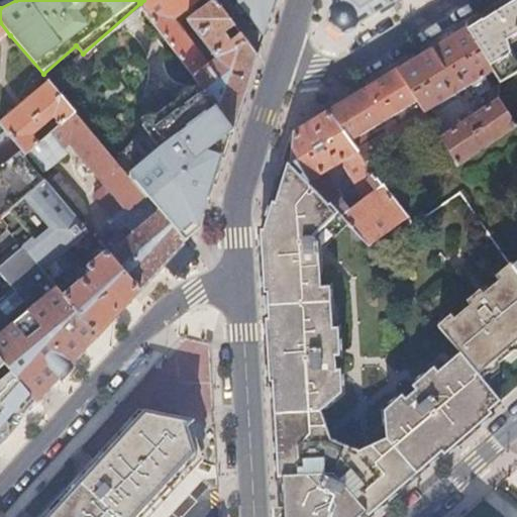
[(143,0),(139,3),(140,3),(196,79),(233,129),(245,92),(257,56),(249,44),(216,0),(215,0),(209,5),(188,21),(214,57),(210,60),(214,64),(210,67),(174,19),(199,0),(143,0)]
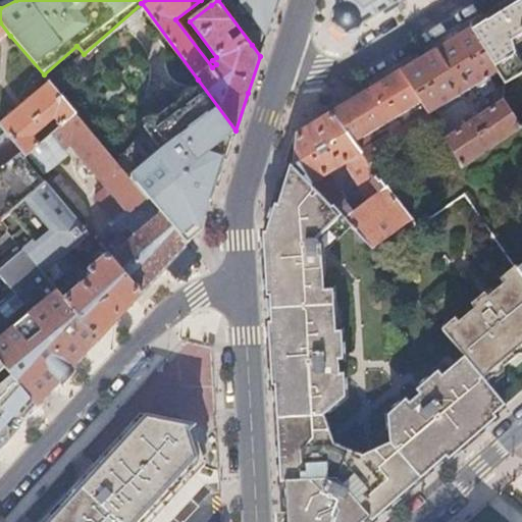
[(240,0),(242,3),(239,6),(245,14),(249,11),(266,36),(271,21),(277,0),(240,0)]
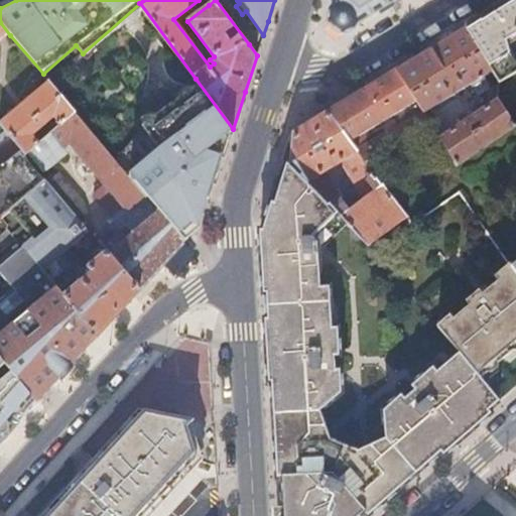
[(393,3),(396,0),(337,0),(329,24),(343,33),(393,3)]
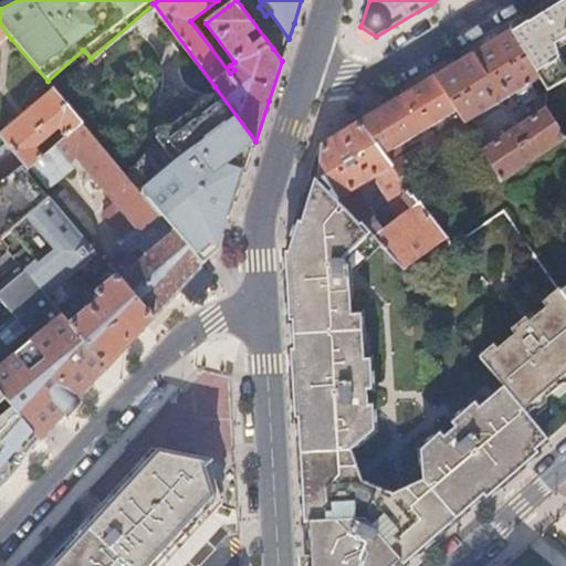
[(511,31),(541,77),(546,86),(546,91),(565,79),(565,66),(556,52),(565,45),(565,0),(561,0),(558,1),(511,31)]
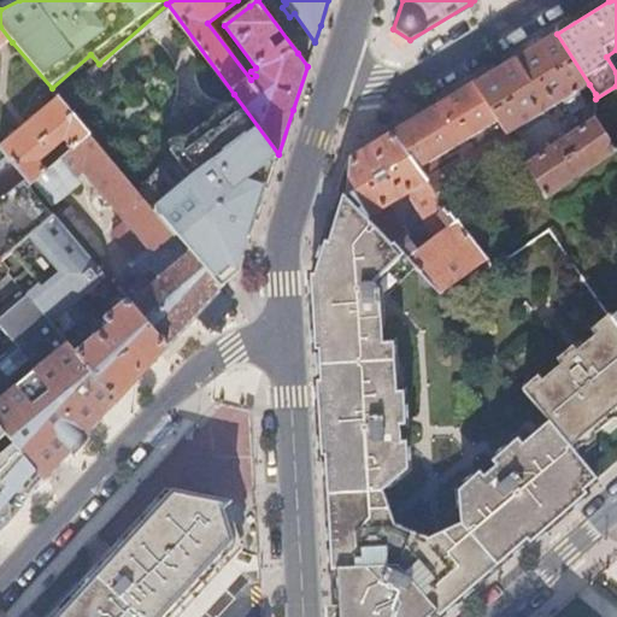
[(0,51),(12,42),(0,27),(0,51)]
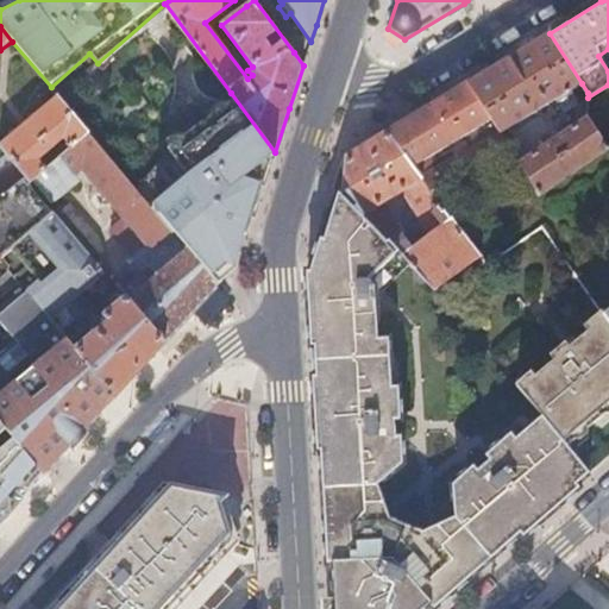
[(468,83),(509,146),(510,148),(540,129),(540,126),(533,113),(557,99),(565,113),(578,106),(578,100),(571,90),(582,83),(550,33),(509,58),(468,83)]
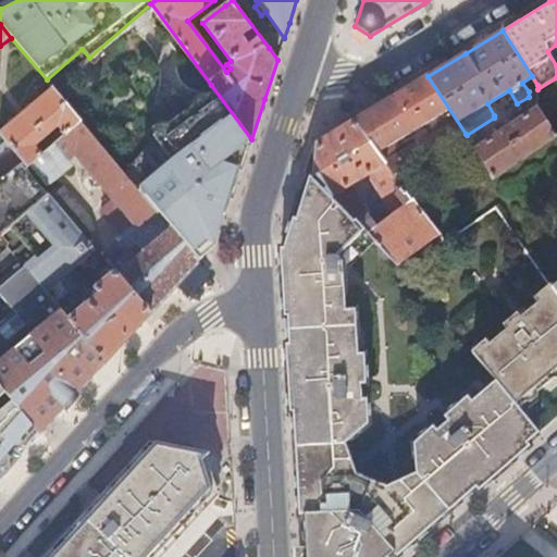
[(277,60),(280,52),(274,45),(269,48),(277,60)]
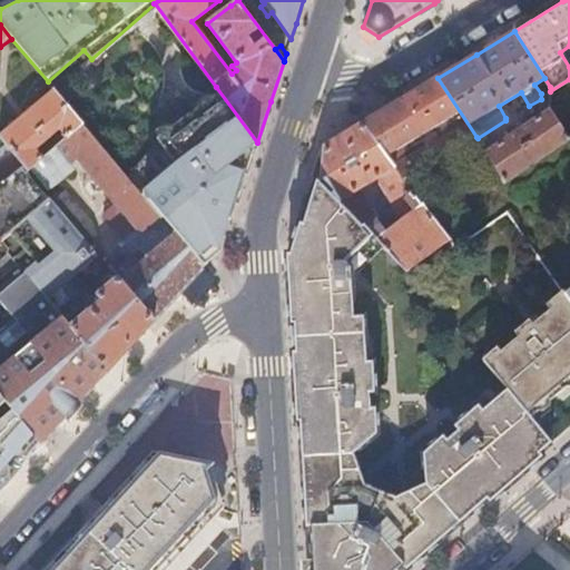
[(12,51),(0,62),(0,127),(1,129),(46,90),(12,51)]
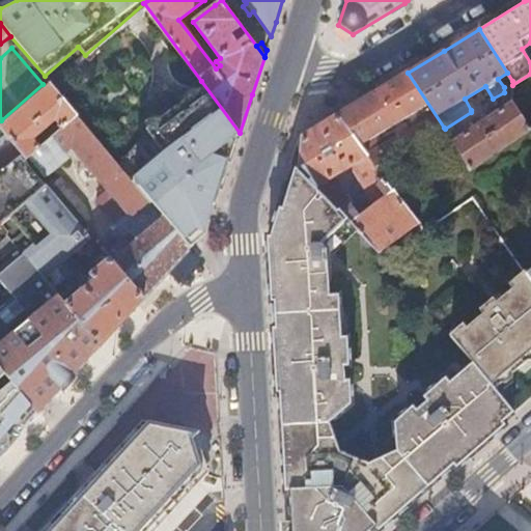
[(375,168),(444,128),(408,73),(361,102),(336,117),(375,168)]
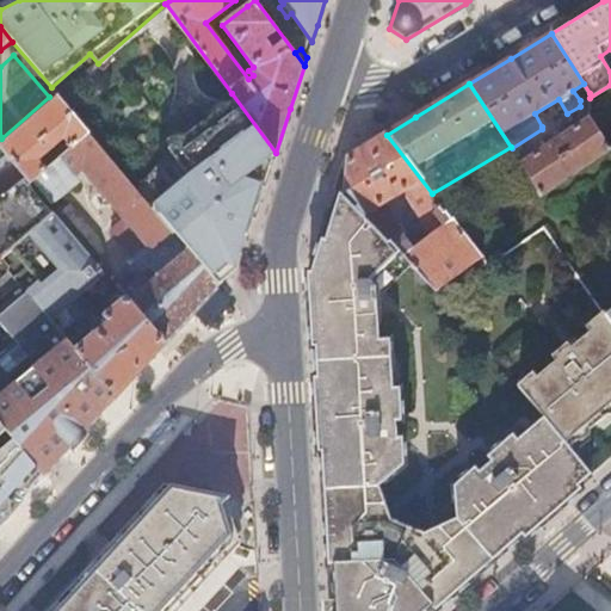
[(276,153),(232,93),(168,147),(139,190),(220,287),(230,276),(235,270),(255,207),(271,158),(276,155),(276,153)]
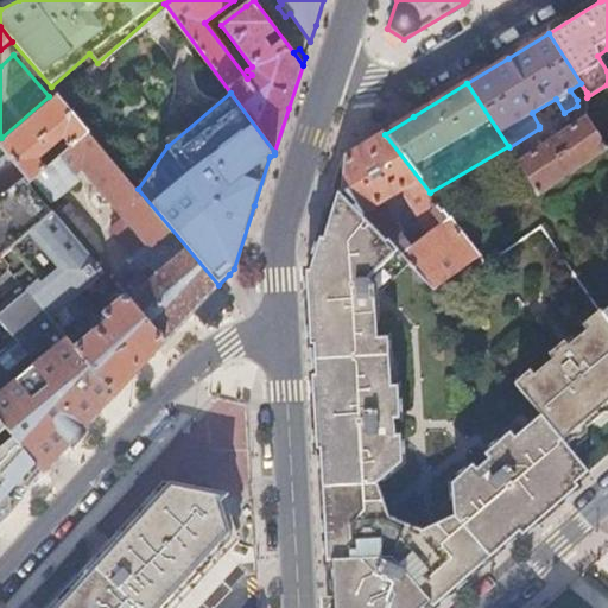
[(59,96),(0,144),(0,146),(13,162),(25,177),(31,183),(33,181),(46,171),(39,163),(65,141),(73,150),(90,134),(83,126),(59,96)]
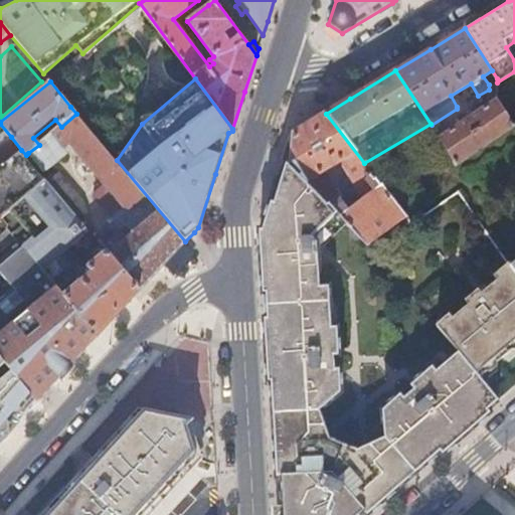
[(463,122),(440,137),(458,165),(514,127),(514,124),(497,96),(496,100),(474,115),(471,110),(460,117),(463,122)]
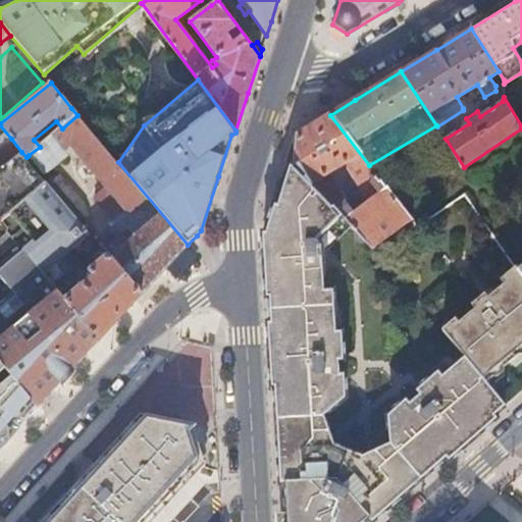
[(40,147),(29,155),(42,171),(49,165),(67,153),(70,145),(104,186),(94,195),(95,200),(119,228),(115,231),(118,237),(110,243),(116,250),(109,256),(111,258),(143,295),(165,270),(188,245),(118,162),(77,115),(62,128),(40,147)]
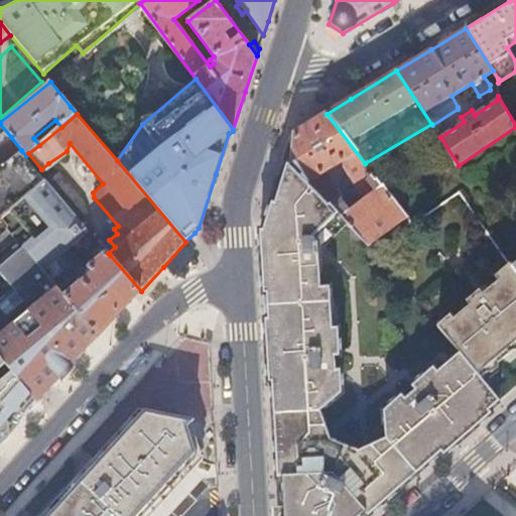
[(332,207),(333,205),(340,213),(370,248),(407,219),(365,163),(327,114),(305,126),(294,133),(290,147),(285,160),(332,207)]
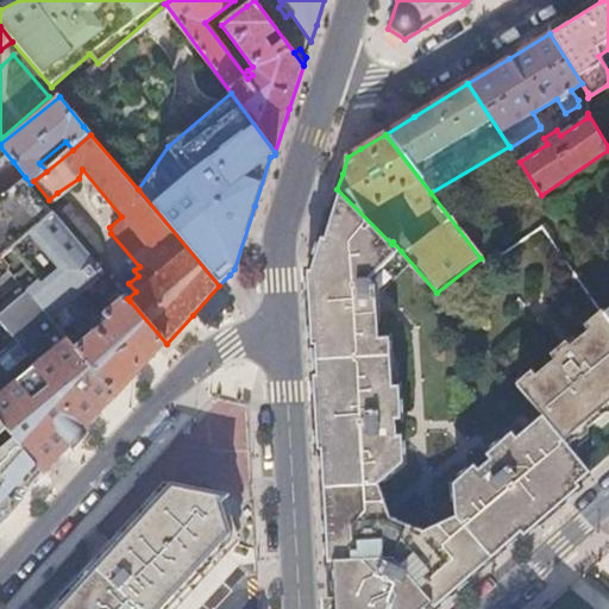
[(0,195),(5,193),(25,177),(13,162),(0,171),(0,195)]
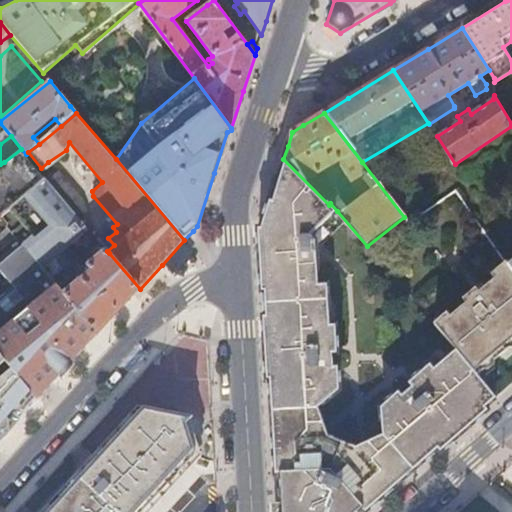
[(0,223),(14,213),(19,209),(41,236),(36,240),(2,267),(2,272),(15,289),(0,300),(0,354),(37,400),(52,384),(58,378),(82,351),(99,334),(66,295),(66,294),(52,278),(45,268),(64,252),(90,230),(79,217),(46,178),(38,169),(26,154),(21,149),(4,162),(0,164),(0,223)]
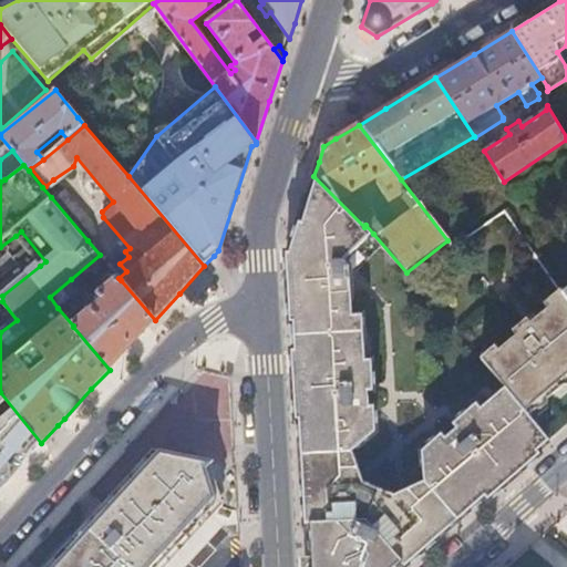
[(364,227),(313,176),(300,220),(289,254),(294,337),(362,333),(361,318),(351,318),(347,264),(343,260),(373,234),(366,225),(364,227)]
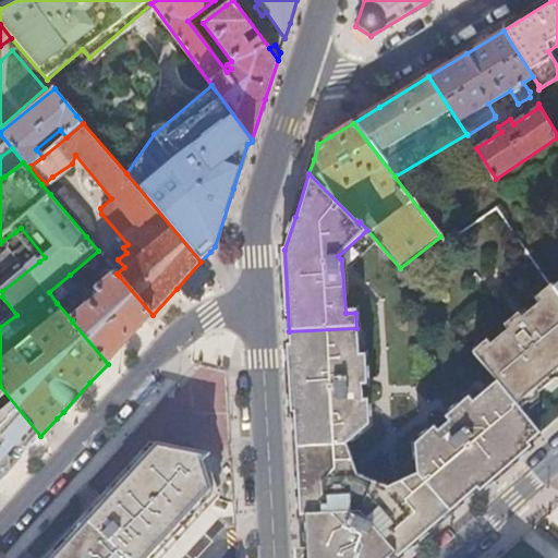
[(45,183),(41,184),(50,194),(60,185),(52,177),(45,183)]
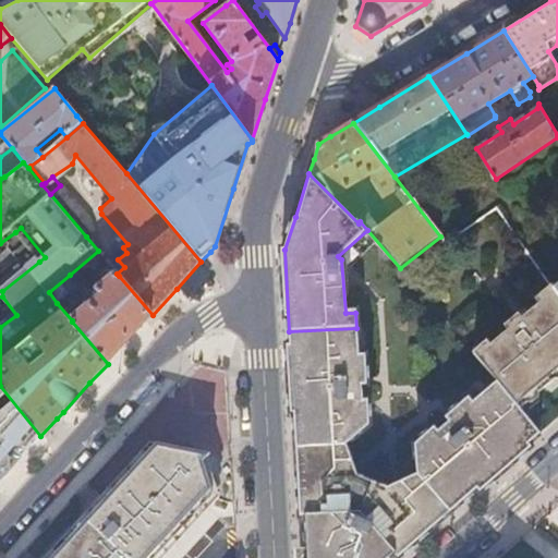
[(60,185),(50,194),(86,237),(93,231),(88,216),(61,184),(60,185)]
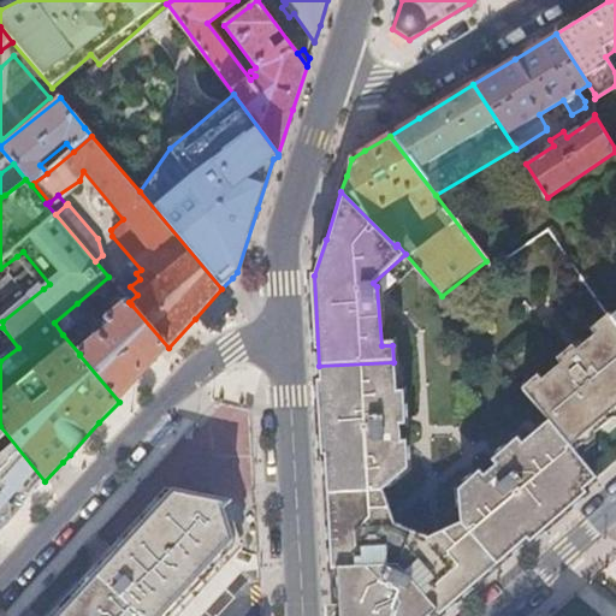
[(23,252),(17,256),(43,289),(49,284),(23,252)]
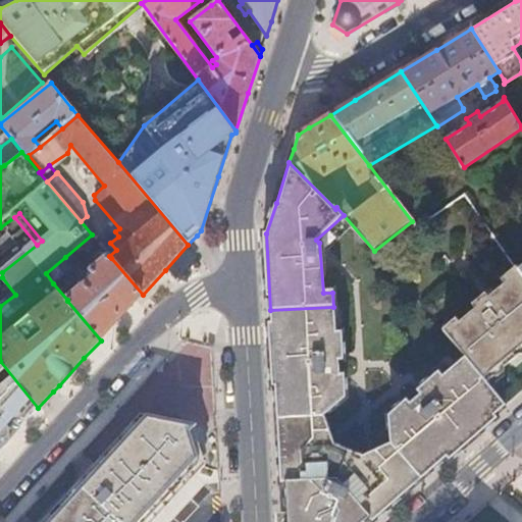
[(109,256),(107,253),(88,270),(94,277),(67,300),(67,301),(101,341),(124,314),(143,295),(111,258),(109,256)]
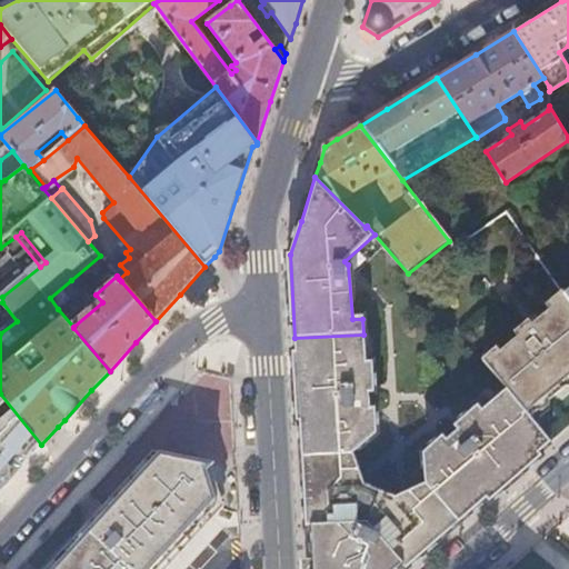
[(80,291),(71,280),(50,298),(58,309),(80,291)]
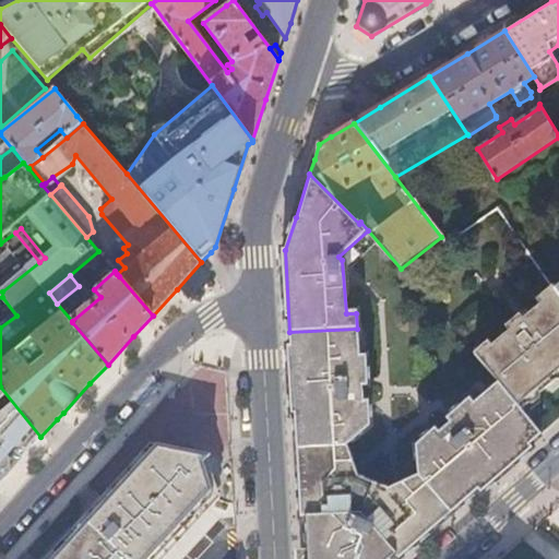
[(488,344),(475,356),(497,381),(519,407),(539,389),(544,392),(558,379),(555,375),(558,371),(558,295),(550,283),(549,281),(534,296),(537,300),(520,318),(509,330),(492,347),(488,344)]
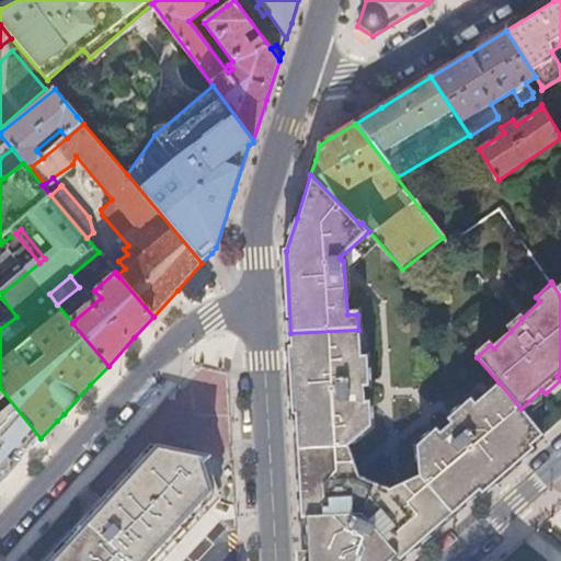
[(507,328),(511,331),(522,319),(518,316),(507,328)]
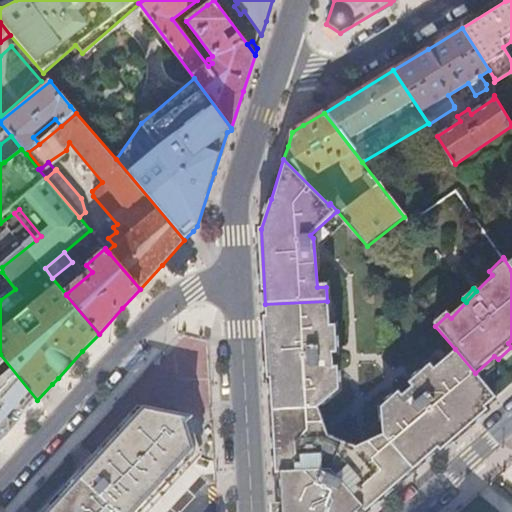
[(327,301),(265,304),(271,402),(271,412),(317,409),(338,391),(336,368),(332,368),(331,355),(336,355),(335,327),(329,326),(327,301)]
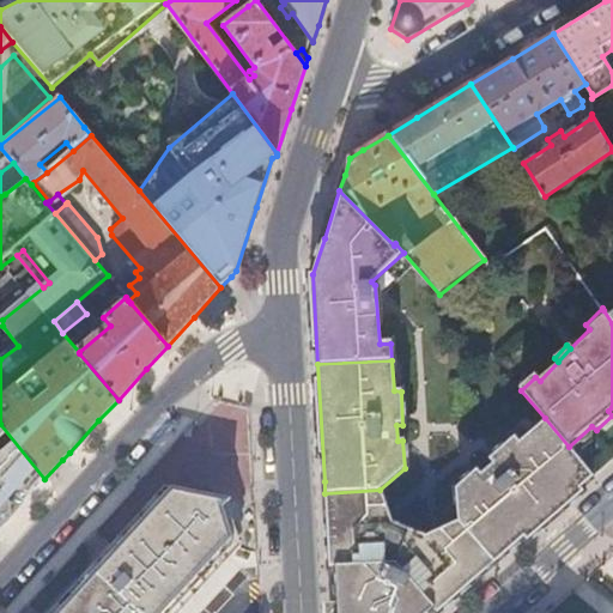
[(569,447),(545,418),(517,441),(513,435),(487,456),(491,461),(478,472),(474,466),(453,485),(459,521),(495,563),(530,532),(595,477),(572,450),(569,447)]
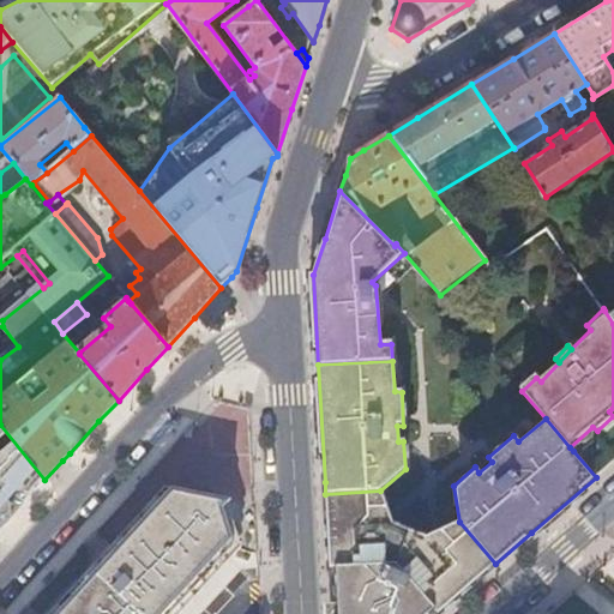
[(0,529),(2,527),(30,497),(44,480),(0,425),(0,529)]
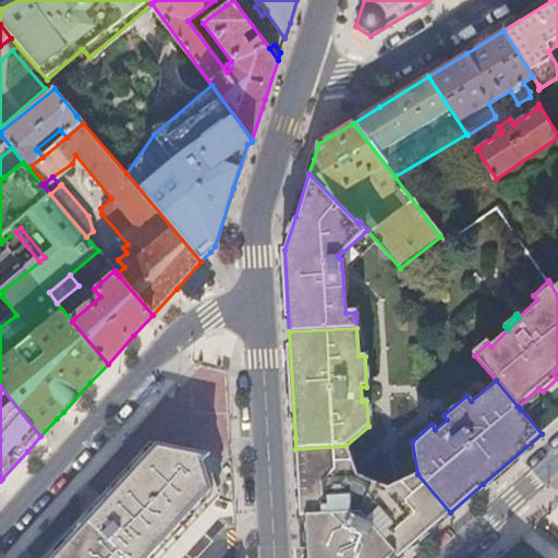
[(538,388),(518,407),(521,410),(533,400),(536,401),(543,396),(543,391),(538,388)]
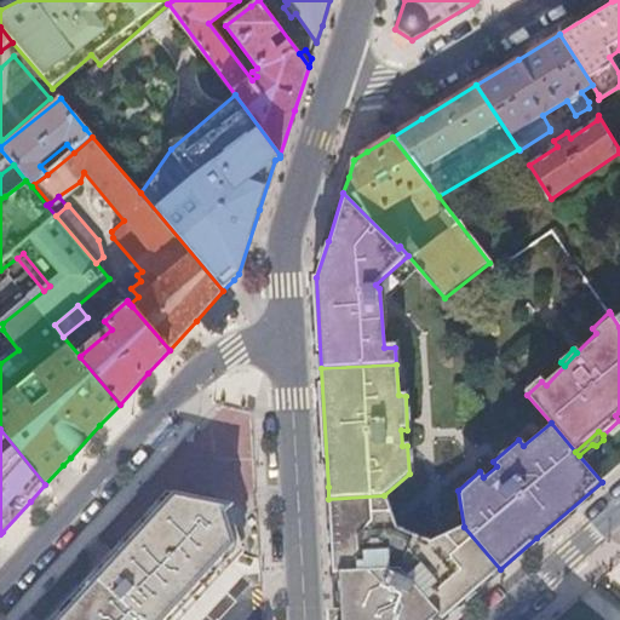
[(168,619),(235,547),(222,504),(174,494),(58,619),(168,619)]
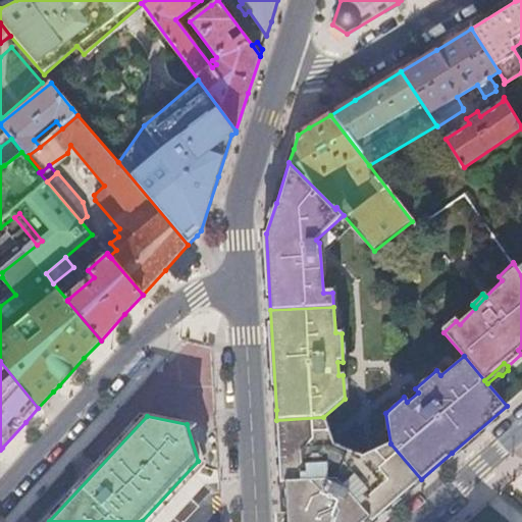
[(323,417),(276,420),(280,483),(336,481),(371,521),(421,479),(390,444),(364,459),(333,446),(323,417)]
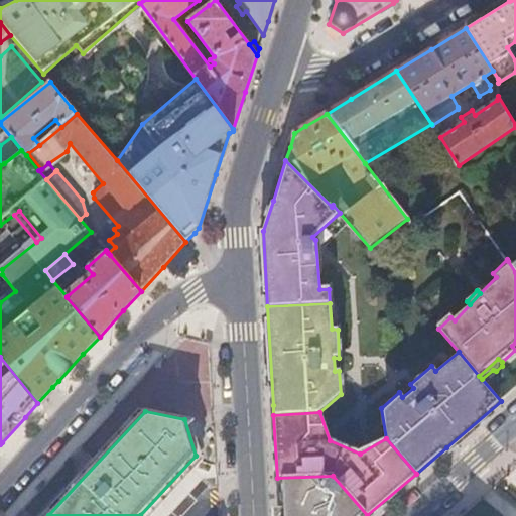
[(333,476),(277,478),(278,515),(366,515),(367,515),(333,476)]
